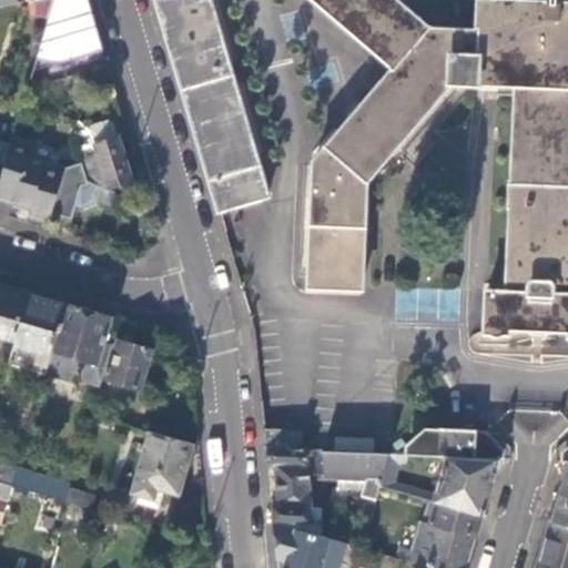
[(48,18),(52,0),(33,0),(29,1),(26,11),(48,18)]
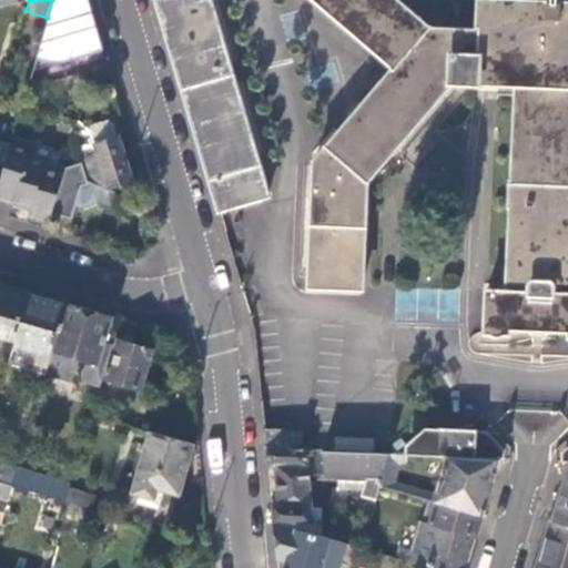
[(98,41),(85,0),(52,0),(48,18),(31,73),(101,52),(98,41)]
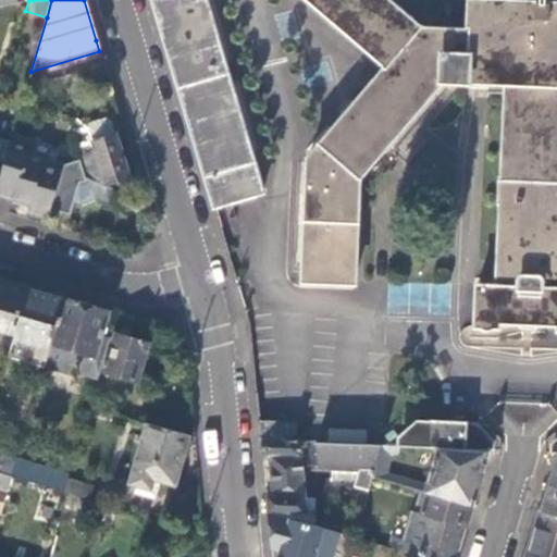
[(151,0),(213,207),(261,192),(203,0),(151,0)]
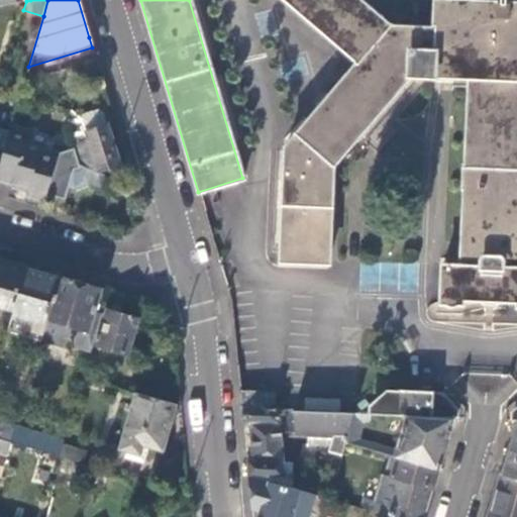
[(499,0),(499,4),(469,2),(468,0),(435,0),(433,30),(390,28),(355,0),(284,0),(357,65),(286,148),(281,263),(329,264),(331,168),(408,77),(453,79),(468,80),(462,241),(461,267),(442,266),(440,304),(461,303),(462,300),(516,302),(516,4),(504,4),(504,0),(499,0)]
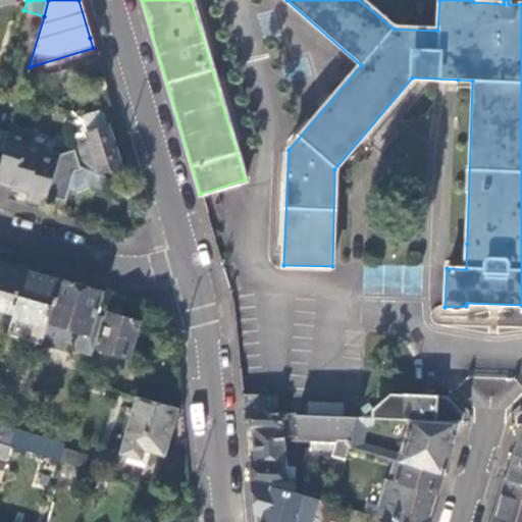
[(97,110),(79,117),(72,122),(73,150),(77,159),(81,165),(100,171),(120,166),(108,125),(106,125),(102,112),(97,110)]
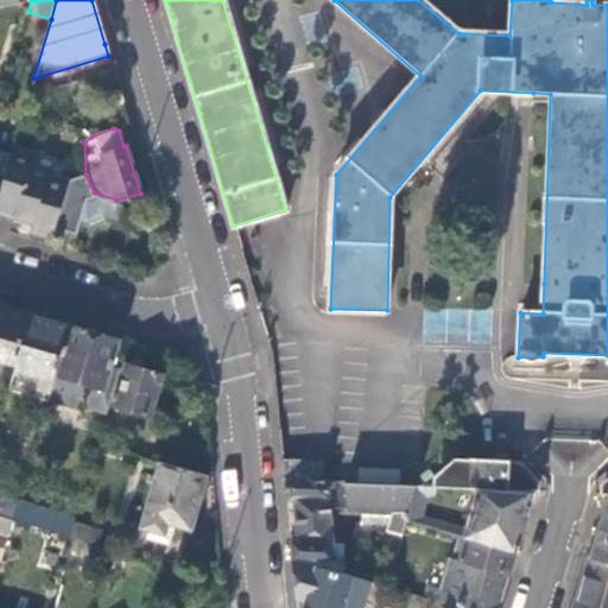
[(35,156),(13,149),(11,156),(0,192),(0,211),(33,221),(31,229),(54,235),(56,226),(69,230),(81,189),(83,183),(30,168),(35,156)]
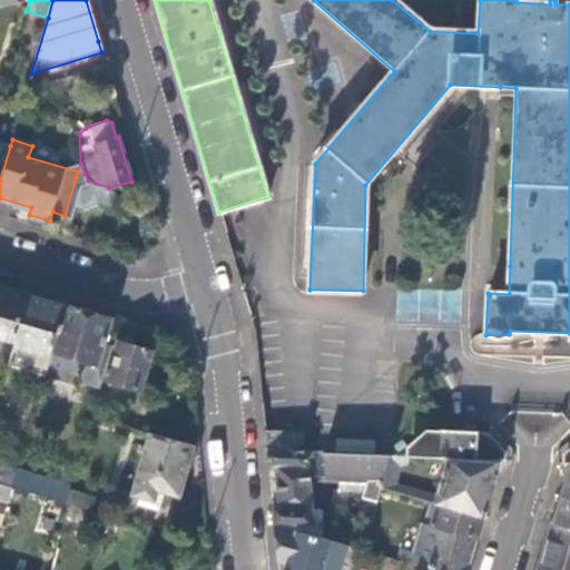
[(0,180),(10,146),(0,143),(0,180)]
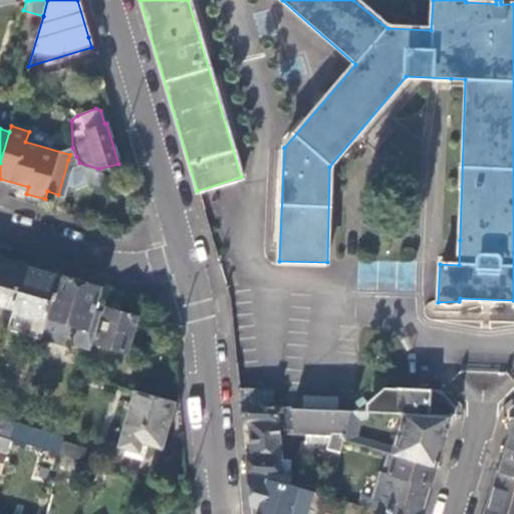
[(74,165),(79,163),(68,160),(58,195),(65,196),(68,186),(74,165)]
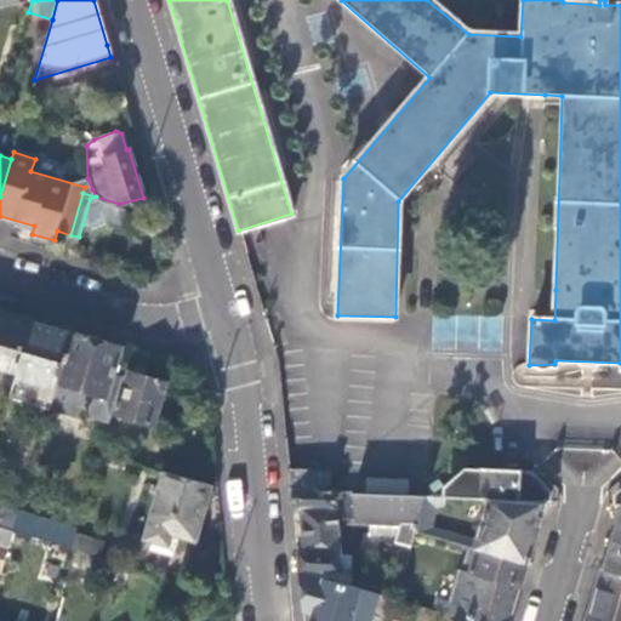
[(104,217),(117,221),(121,206),(119,204),(96,197),(90,199),(83,224),(87,227),(104,217)]
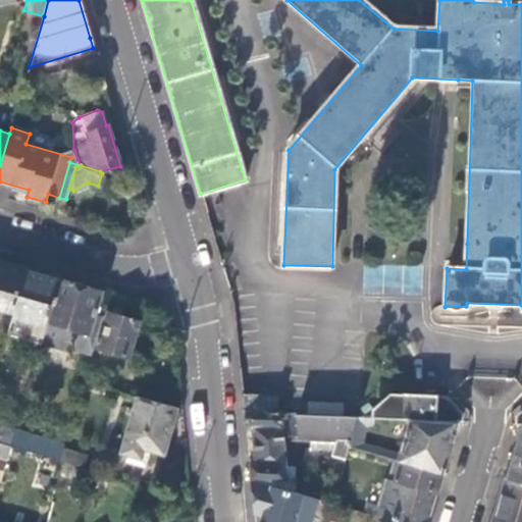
[(410,291),(404,261),(362,270),(368,299),(410,291)]
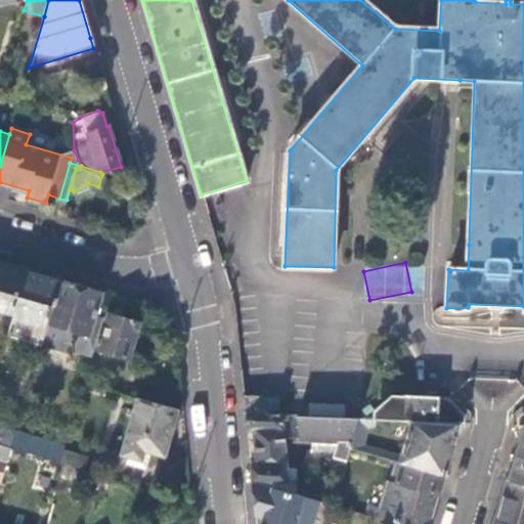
[(28,271),(0,263),(0,311),(13,315),(28,271)]
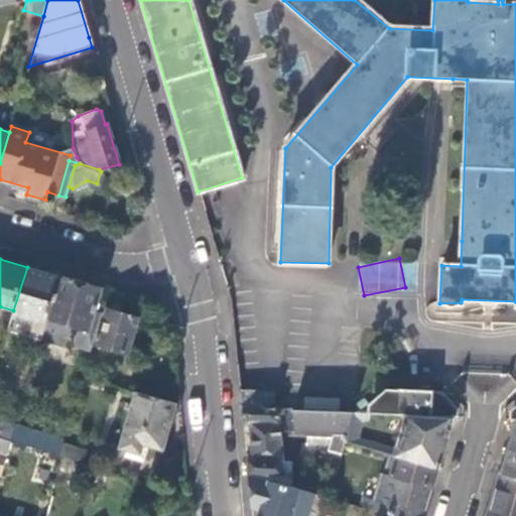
[(59,277),(27,267),(13,310),(12,314),(34,321),(31,331),(42,335),(59,277)]
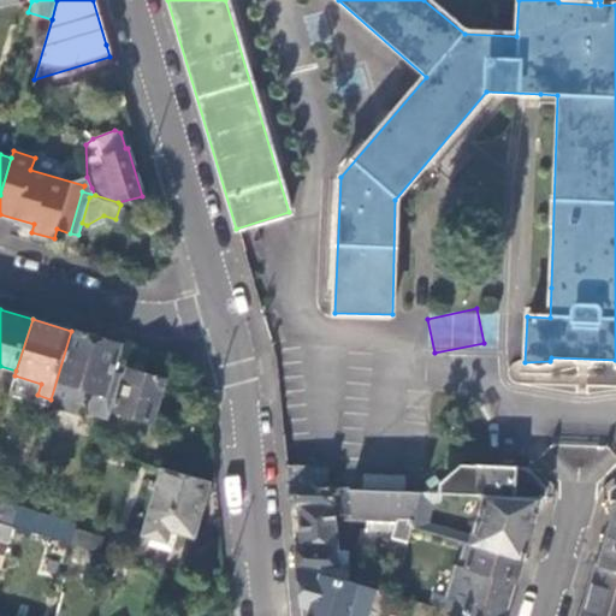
[(120,344),(71,331),(51,400),(49,404),(48,406),(80,415),(86,412),(108,419),(122,374),(112,371),(120,344)]
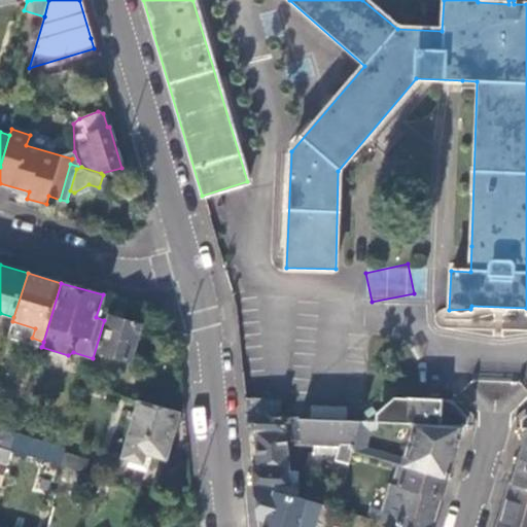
[(99,354),(131,363),(142,325),(110,316),(99,354)]
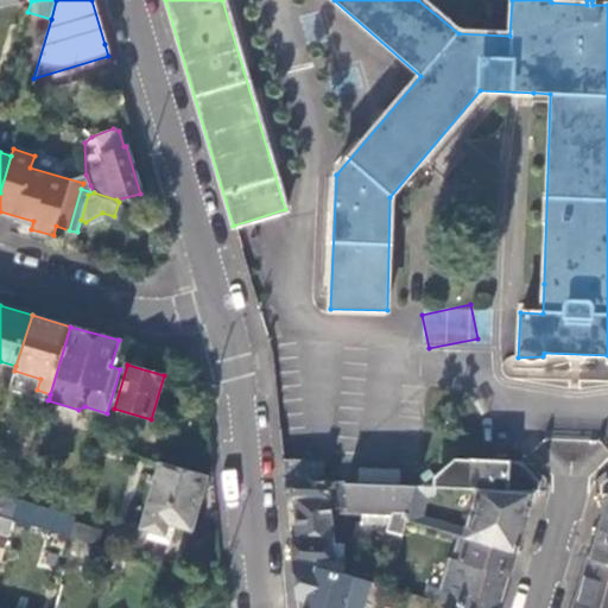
[(283,460),(285,480),(324,482),(325,462),(283,460)]
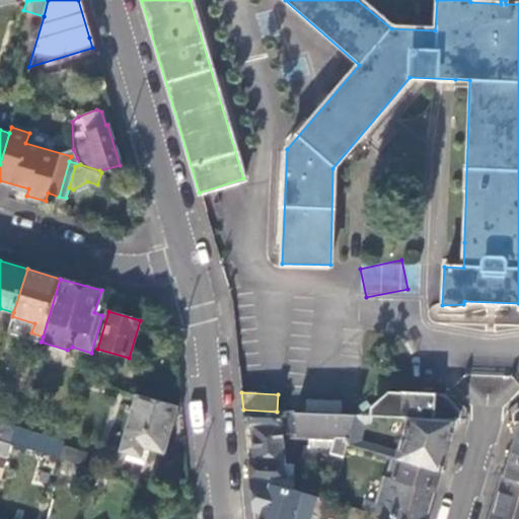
[(408,417),(455,419),(460,419),(461,413),(444,395),(409,393),(389,392),(381,400),(373,409),(373,416),(377,416),(408,417)]
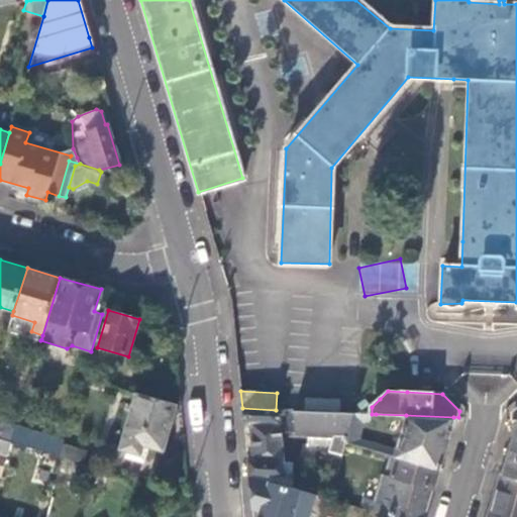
[(164,452),(177,406),(136,394),(119,450),(141,457),(144,446),(164,452)]
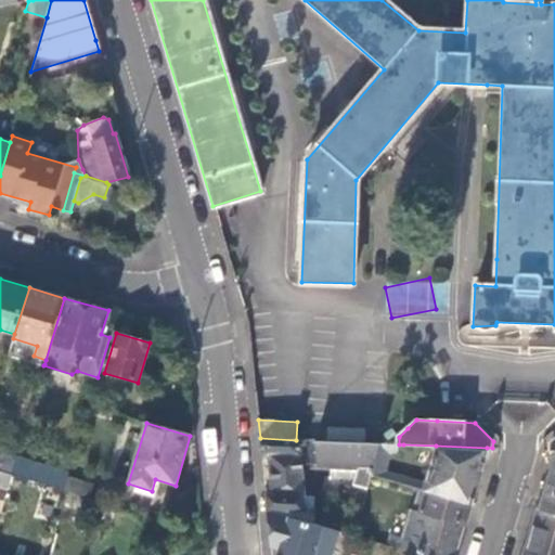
[(328,441),(366,442),(368,430),(330,428),(328,441)]
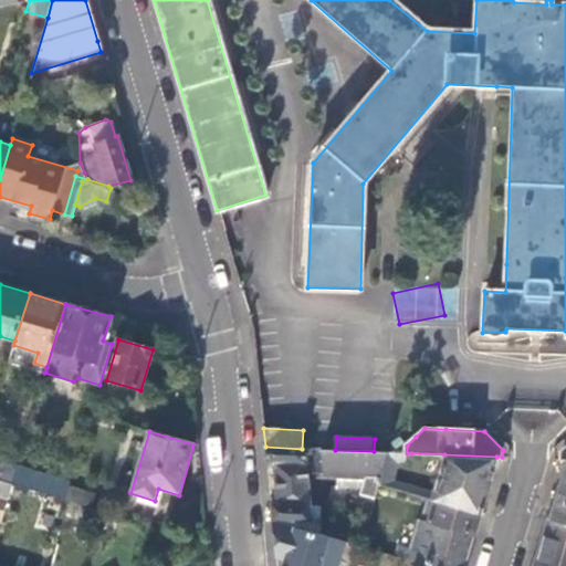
[(272,504),(273,520),(318,533),(320,505),(310,505),(307,473),(304,449),(302,449),(265,447),(268,463),(273,462),(279,503),(272,504)]
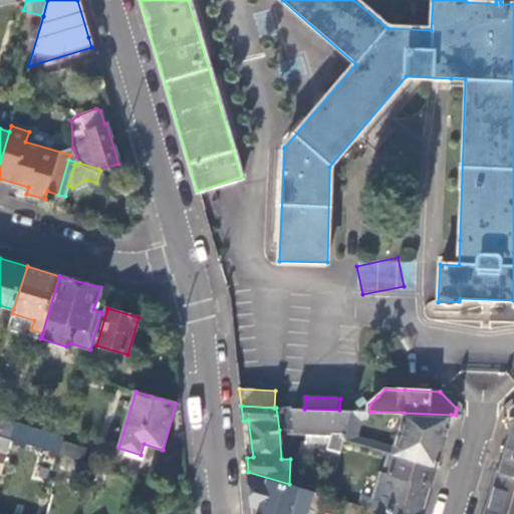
[(343,440),(351,411),(339,410),(304,409),(276,408),(279,430),(305,431),(327,432),(326,447),(340,452),(343,440)]
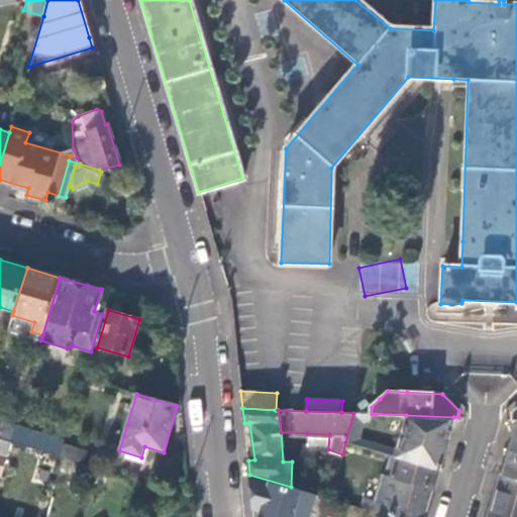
[(29,416),(19,413),(16,424),(16,426),(25,429),(29,416)]
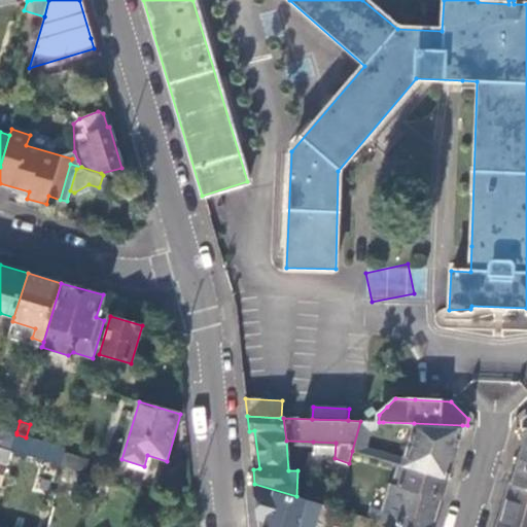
[(447,479),(462,425),(414,423),(403,459),(365,448),(369,432),(372,426),(383,427),(383,422),(379,422),(360,421),(352,451),(405,466),(447,479)]
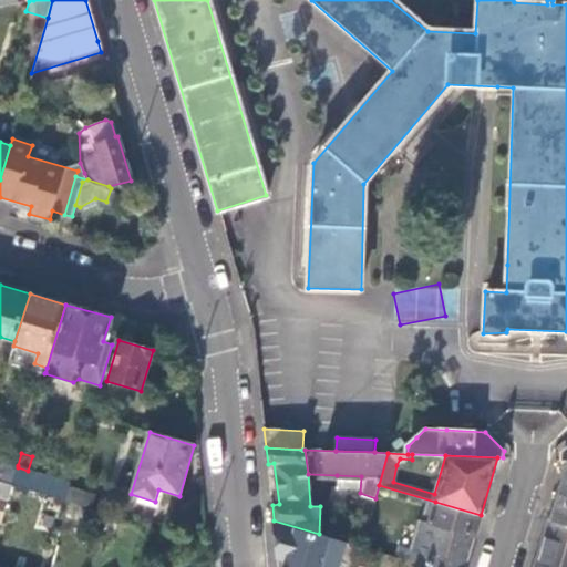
[(566,460),(548,518),(566,524),(566,460)]
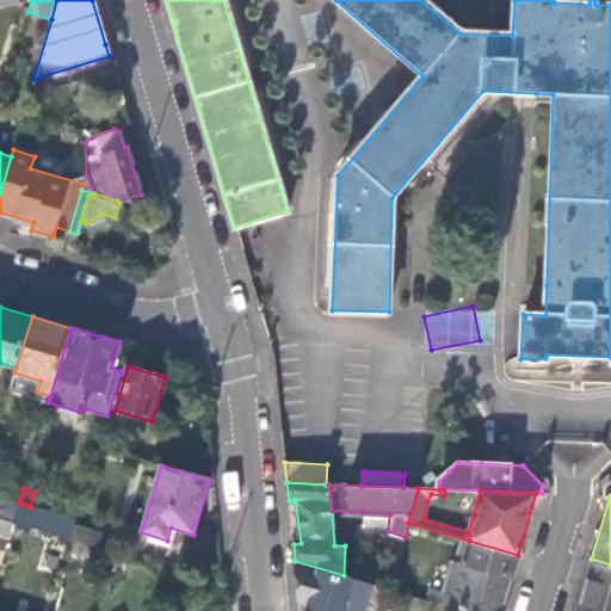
[(0,518),(13,523),(19,504),(19,501),(8,498),(6,506),(0,504),(0,518)]
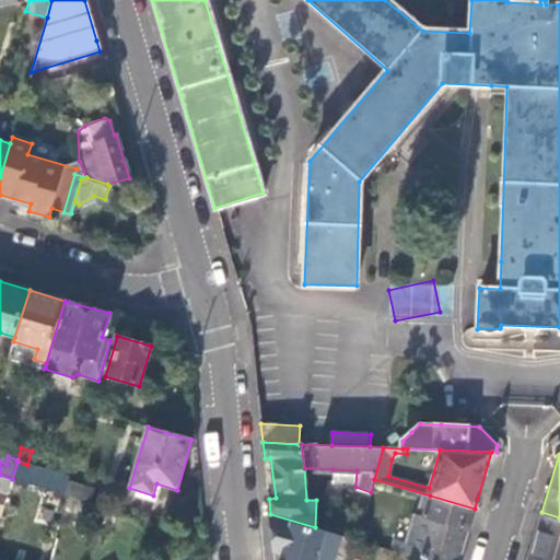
[(27,465),(18,462),(12,479),(65,494),(69,481),(70,478),(27,465)]
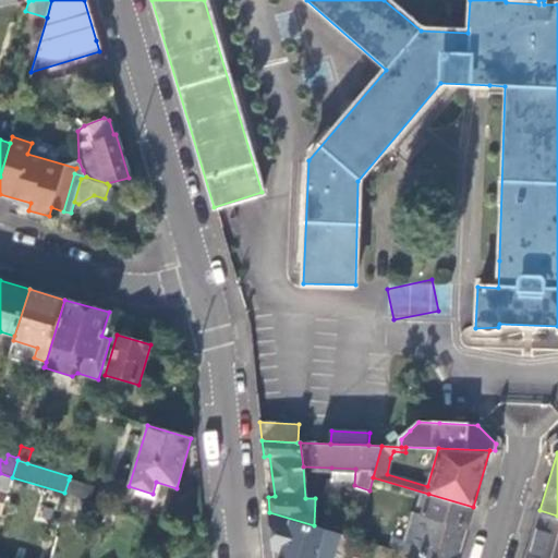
[(0,513),(1,513),(12,477),(0,473),(0,513)]
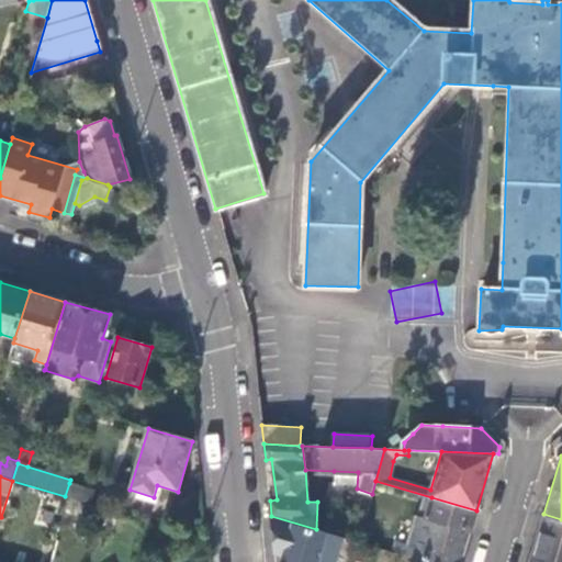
[(328,482),(326,498),(340,504),(344,484),(328,482)]
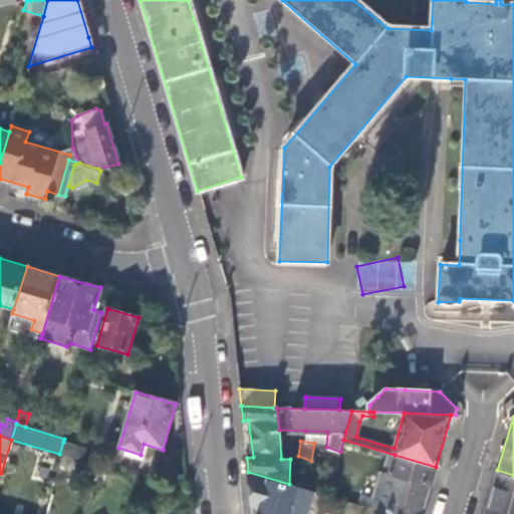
[(87,450),(63,442),(59,454),(83,461),(87,450)]
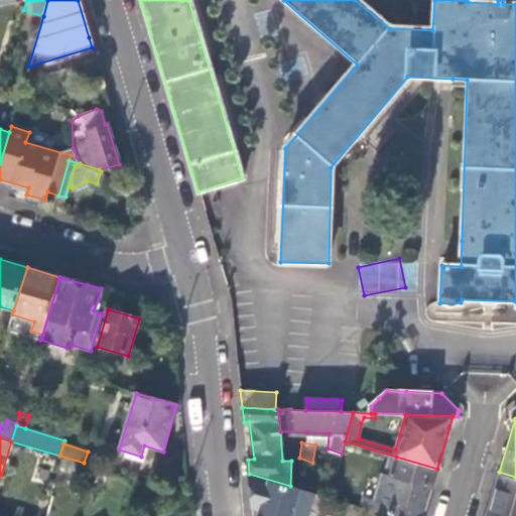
[(390,515),(423,515),(437,469),(396,457),(391,475),(384,472),(372,510),(379,512),(390,515)]
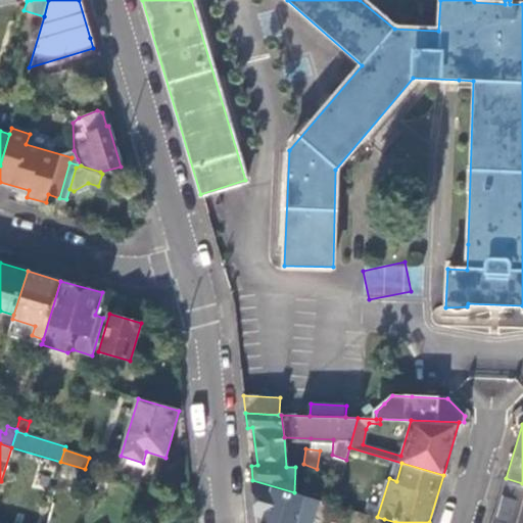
[(522,522),(522,483),(506,478),(492,522),(522,522)]
